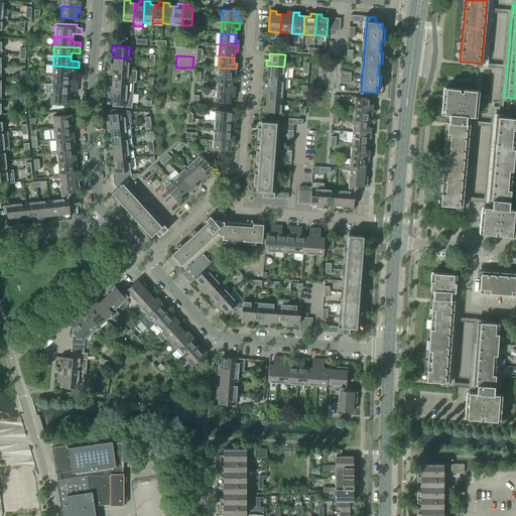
[(110,63),(110,69),(128,71),(129,58),(114,57),(113,63),(110,63)]
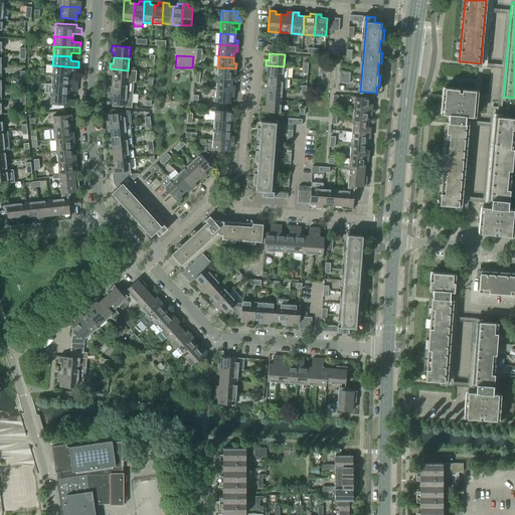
[(52,65),(51,74),(69,75),(69,72),(78,72),(78,67),(52,65)]
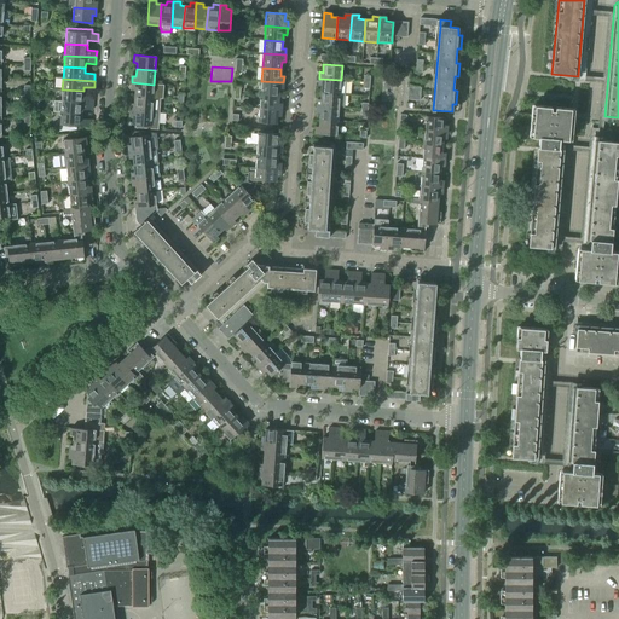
[(322,86),(322,93),(340,94),(341,80),(319,79),(318,86),(322,86)]
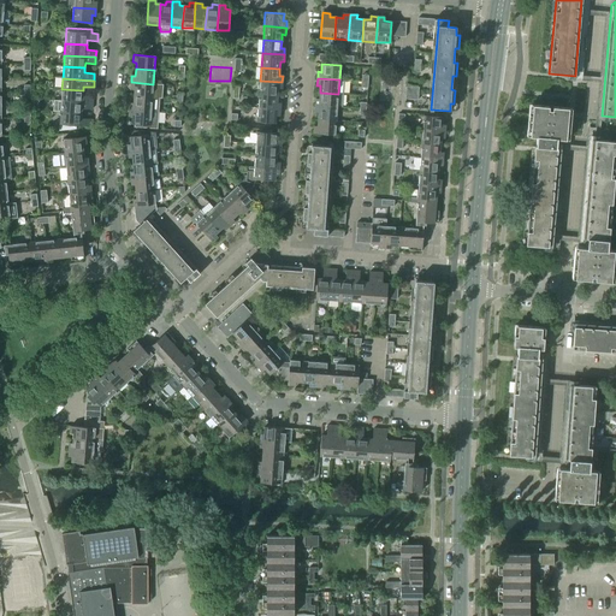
[(260,81),(259,94),(278,96),(278,89),(282,89),(282,82),(260,81)]
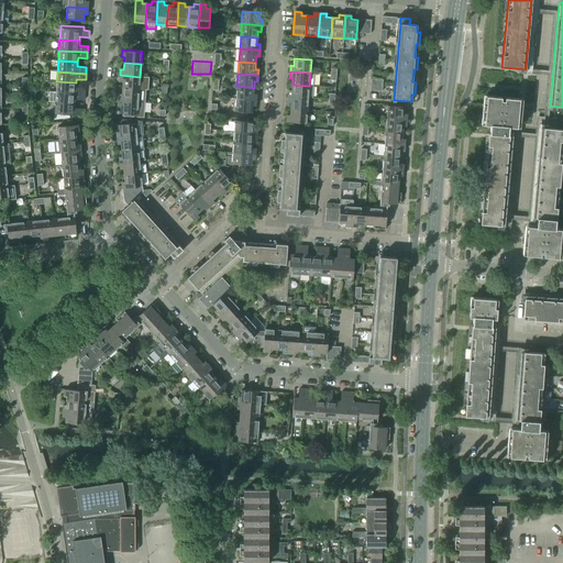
[(123,81),(122,88),(140,89),(140,77),(120,75),(120,81),(123,81)]
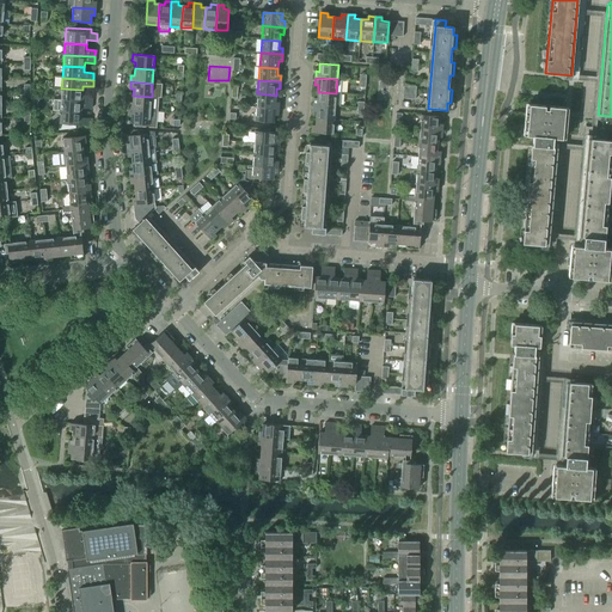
[(61,89),(60,101),(92,102),(92,96),(83,95),(83,90),(61,89)]
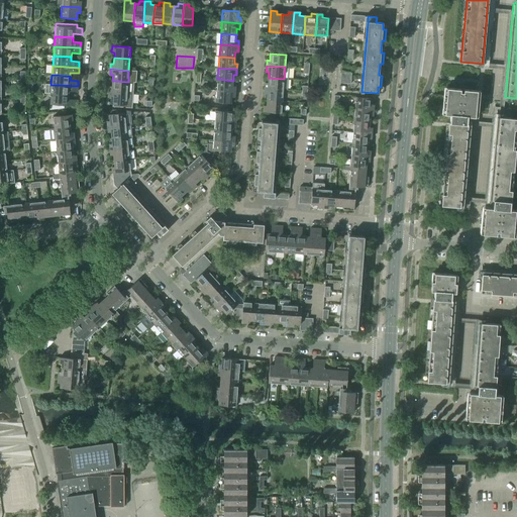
[(265,83),(265,88),(283,90),(284,79),(269,78),(268,83),(265,83)]
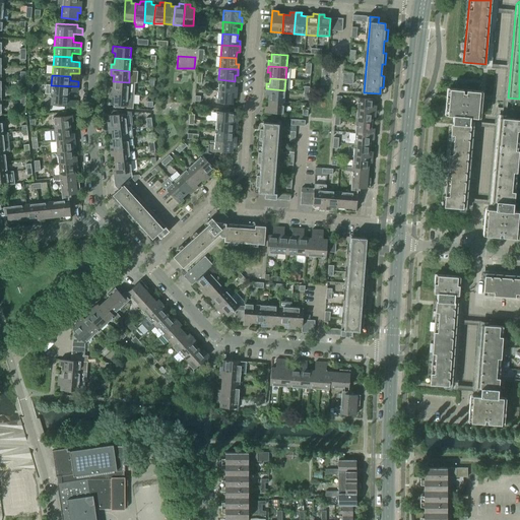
[(218,79),(217,91),(237,92),(237,87),(234,86),(235,81),(218,79)]
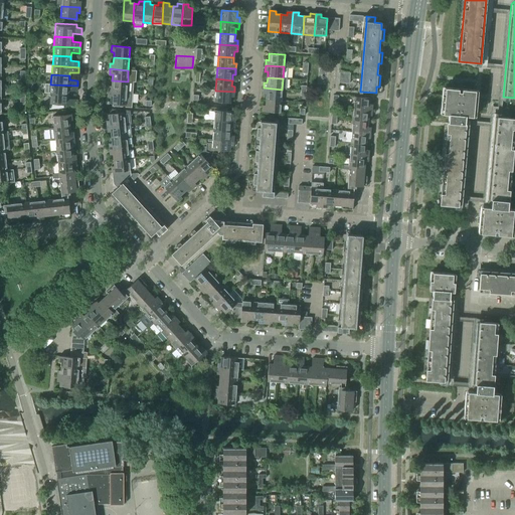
[(109,87),(108,92),(127,94),(128,81),(112,80),(112,87),(109,87)]
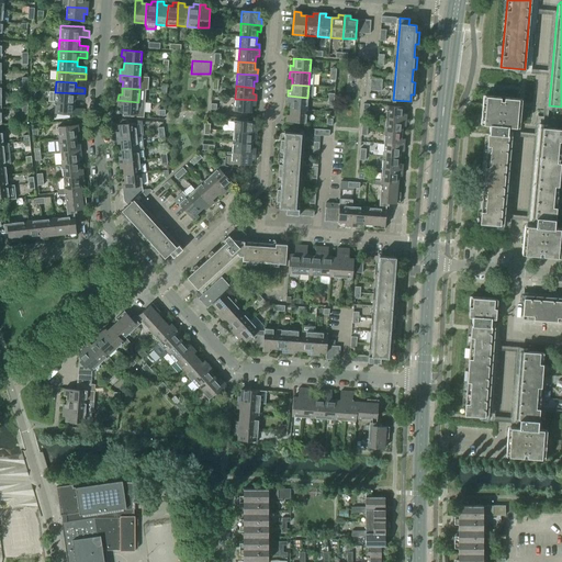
[(55,92),(55,102),(75,104),(75,100),(83,100),(85,93),(55,92)]
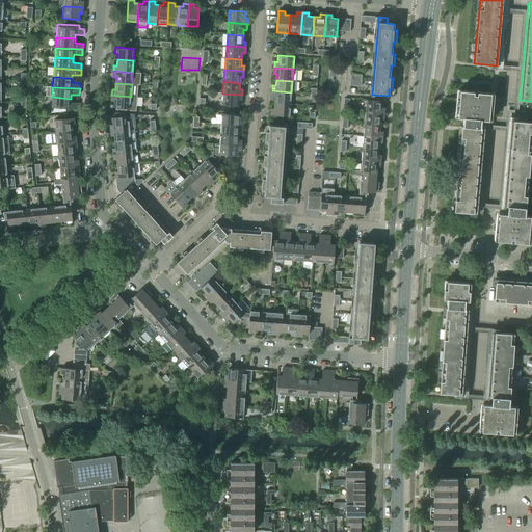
[(275,98),(274,104),(290,105),(291,92),(272,90),(272,97),(275,98)]
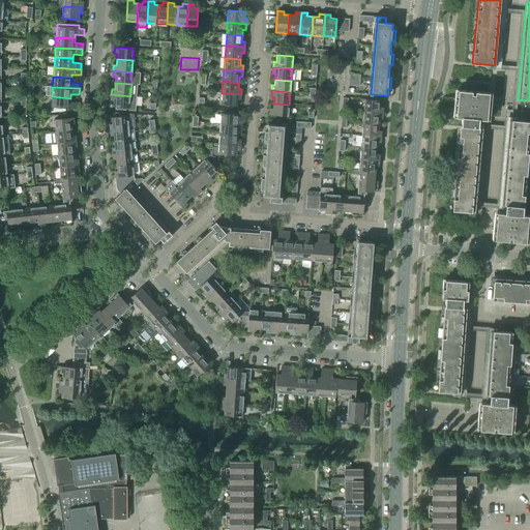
[(461,126),(452,211),(475,213),(482,128),(478,127),(479,120),(487,120),(490,93),(475,92),(475,97),(472,96),(472,92),(459,90),(455,118),(462,118),(461,126)]
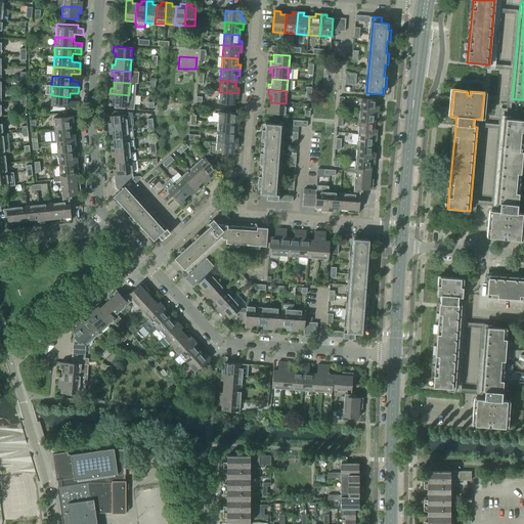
[(238,93),(219,92),(218,104),(234,105),(234,99),(237,99),(238,93)]
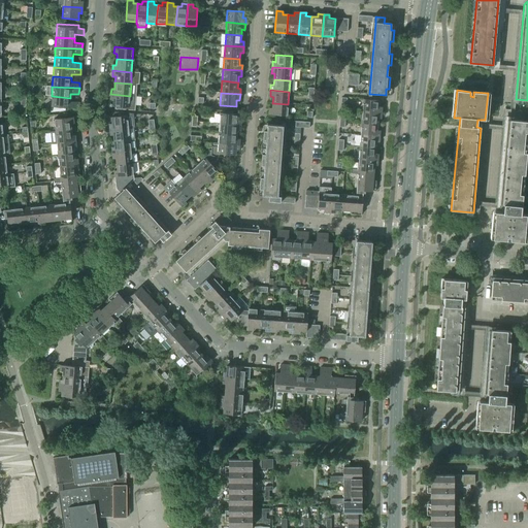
[(130,96),(110,94),(110,100),(113,100),(112,106),(129,107),(130,96)]
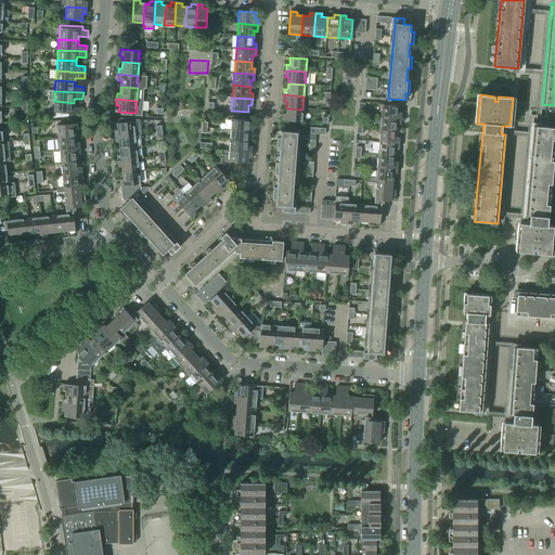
[(73,107),(74,103),(54,101),(53,112),(53,118),(68,116),(68,113),(81,114),(82,107),(73,107)]
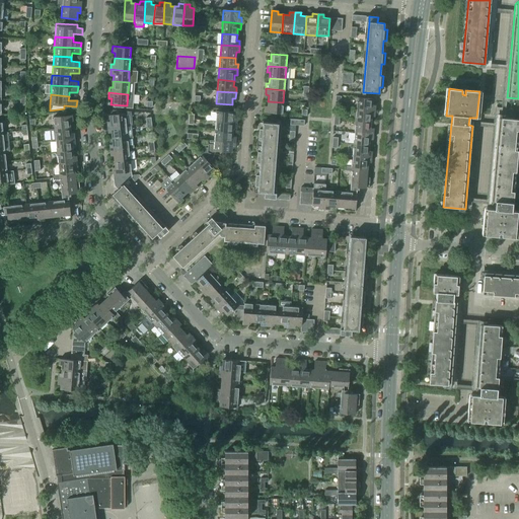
[(357,97),(356,109),(375,112),(375,105),(372,105),(372,99),(357,97)]
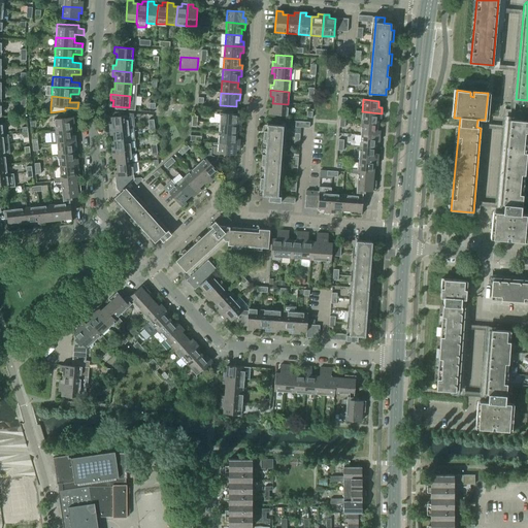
[(288,104),(272,103),(272,108),(269,108),(268,114),(288,116),(288,104)]
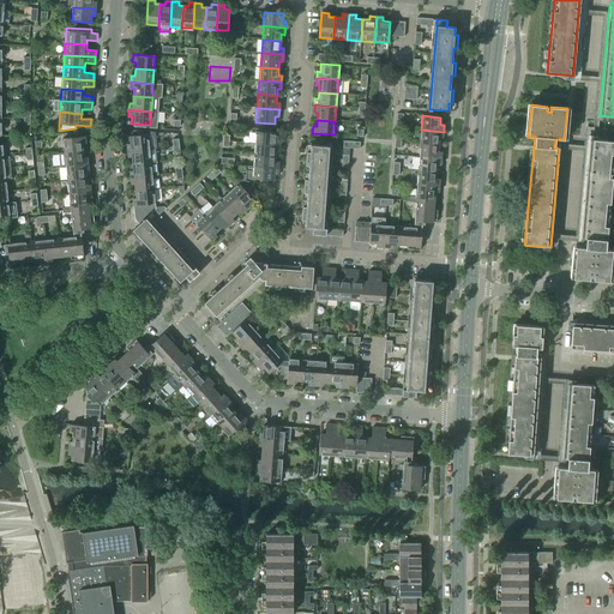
[(256,132),(256,144),(280,145),(281,139),(277,138),(277,133),(271,133),(271,131),(262,130),(262,132),(256,132)]
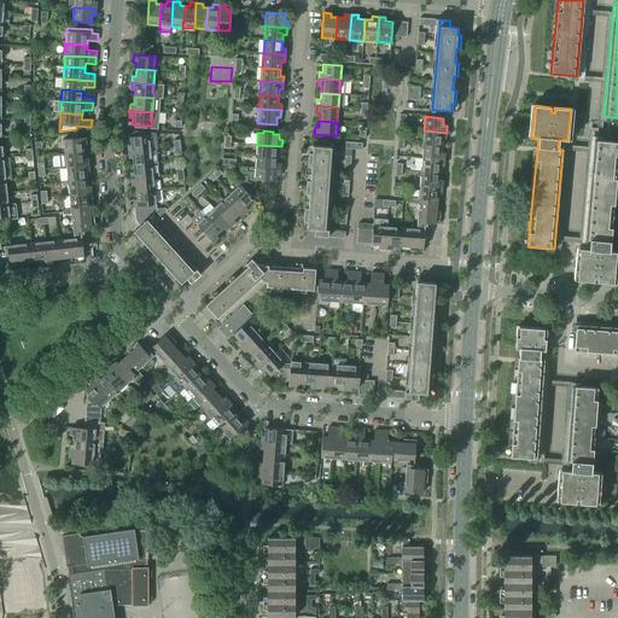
[(424,130),(423,145),(442,146),(442,139),(445,139),(447,133),(424,130)]
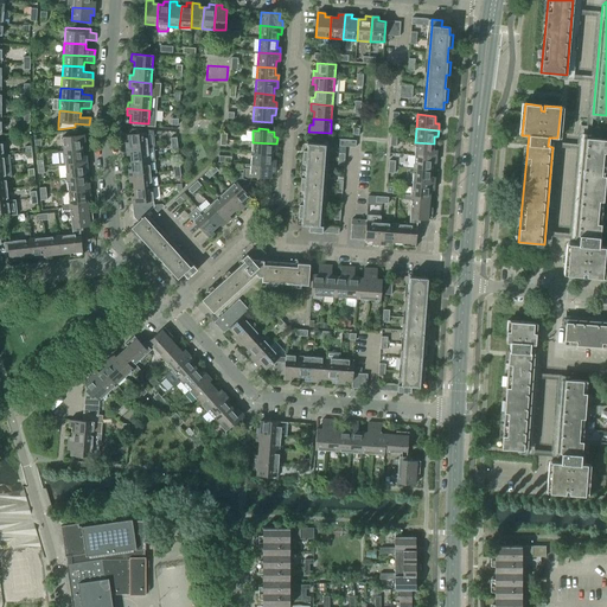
[(132,129),(133,134),(128,135),(129,142),(126,142),(126,149),(148,147),(154,147),(153,132),(153,131),(132,129)]
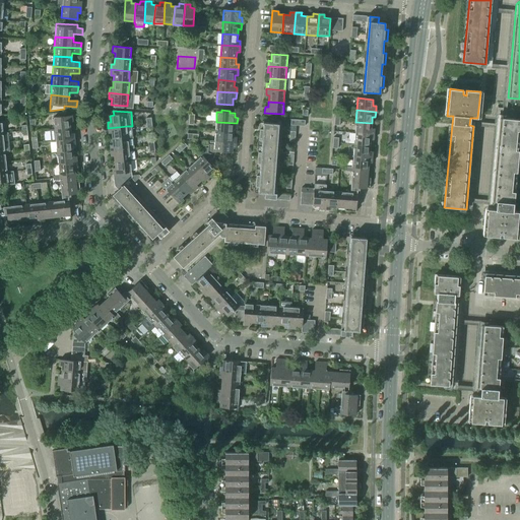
[(499,118),(499,119),(492,201),(496,201),(496,209),(488,208),(485,235),(499,237),(500,232),(503,232),(502,237),(516,238),(518,211),(512,211),(513,203),(514,203),(519,132),(519,119),(514,119),(514,114),(500,113),(500,118),(499,118)]
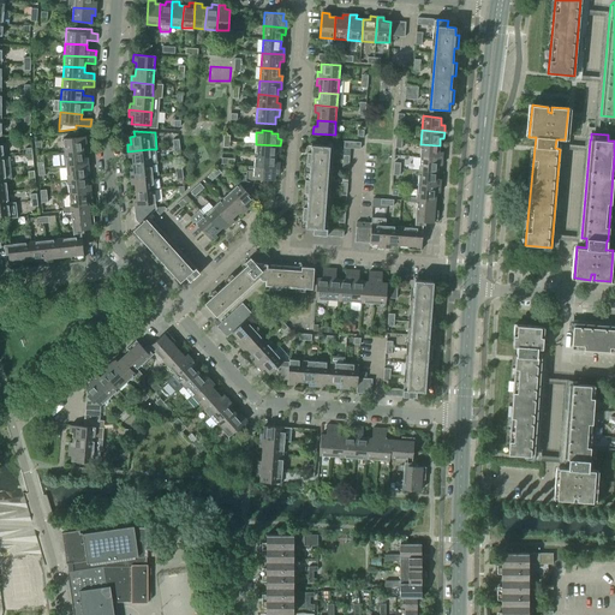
[(63,139),(65,154),(83,151),(82,144),(85,144),(85,137),(63,139)]
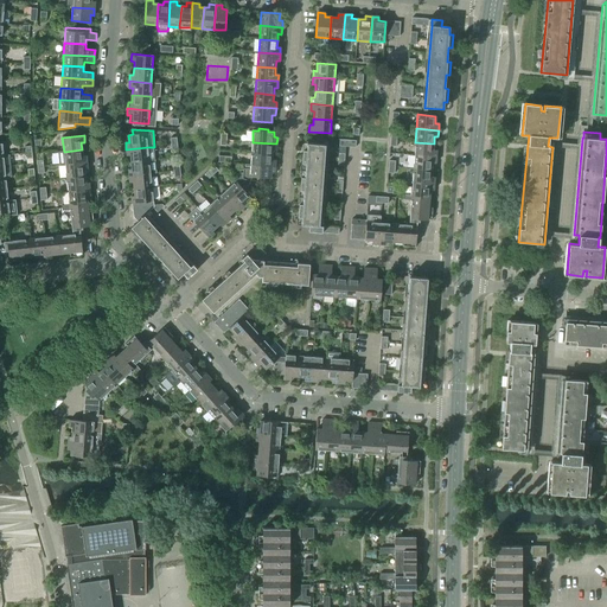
[(253,142),(251,153),(273,155),(273,151),(276,151),(276,144),(253,142)]
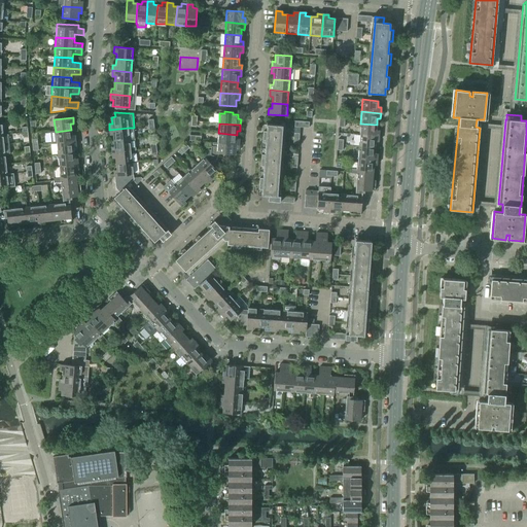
[(360,124),(359,135),(379,136),(379,131),(376,130),(377,125),(360,124)]
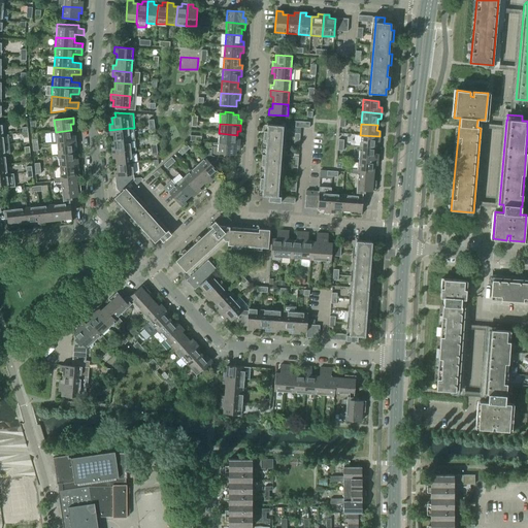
[(266,142),(265,149),(265,155),(262,154),(261,166),(264,166),(264,172),(263,177),(260,177),(259,189),(262,190),(262,196),(269,196),(268,202),(294,204),(295,198),(277,197),(283,126),(267,125),(267,131),(264,131),(263,142),(266,142)]
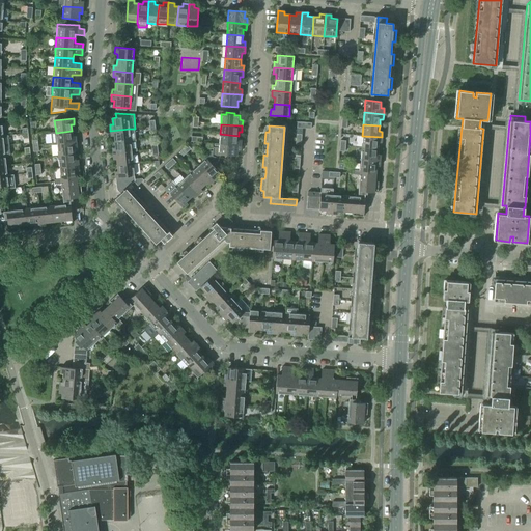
[(136,140),(135,129),(110,131),(111,137),(114,136),(114,142),(131,140),(136,140)]
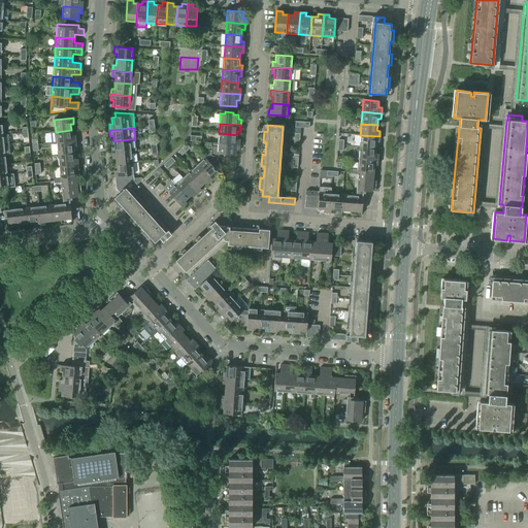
[(72,136),(71,130),(56,132),(51,132),(52,144),(57,143),(75,141),(75,135),(72,136)]
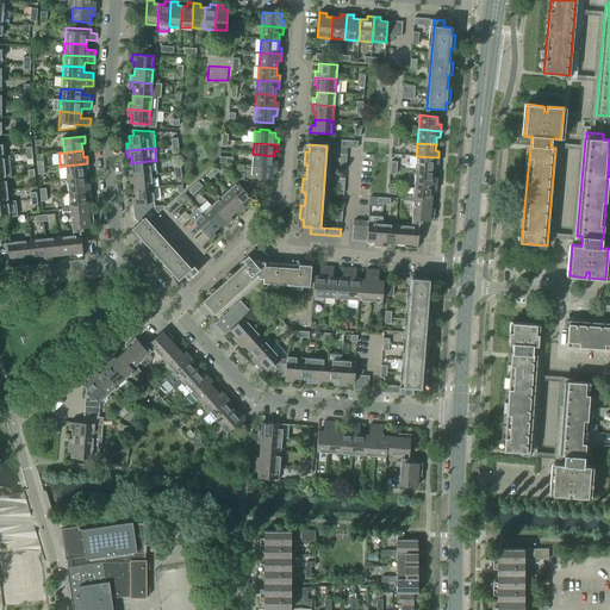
[(253,154),(251,166),(277,167),(277,161),(273,161),(274,156),(253,154)]
